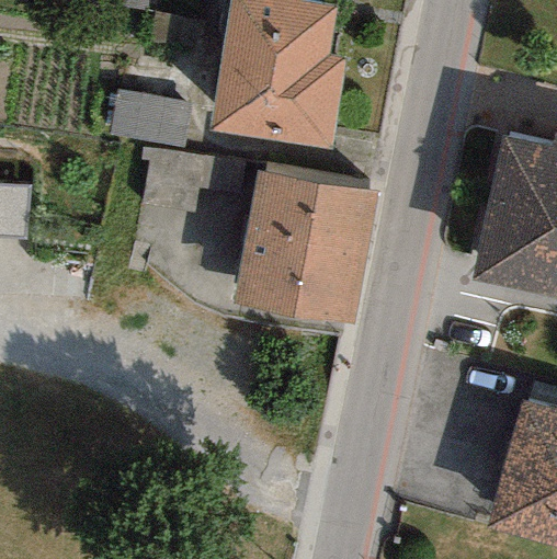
[(338,1),(331,0),(228,0),(208,130),(332,149),(345,60),(330,58),(338,1)]
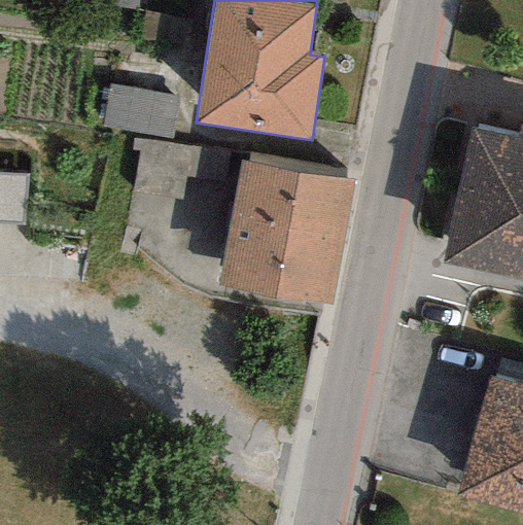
[(178,100),(112,88),(106,127),(152,135),(172,138),(178,100)]
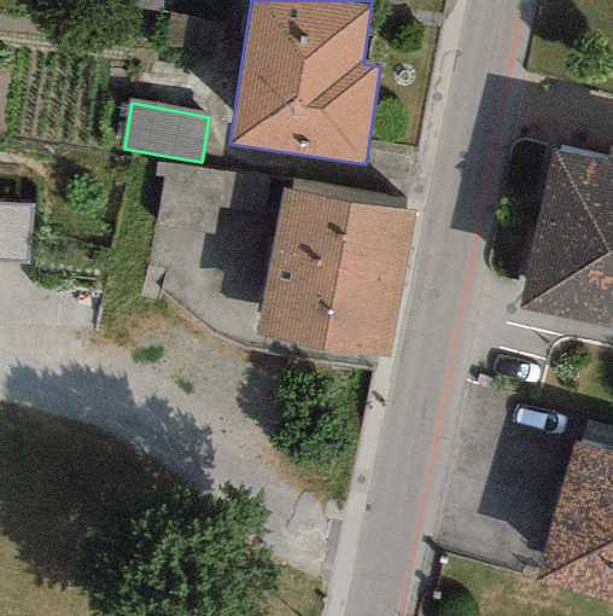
[(612,156),(554,144),(519,302),(612,323),(612,156)]
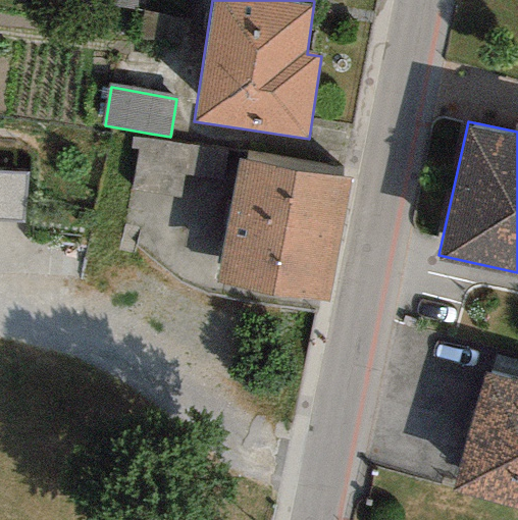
[(353,182),(239,161),(218,280),(331,301),(353,182)]
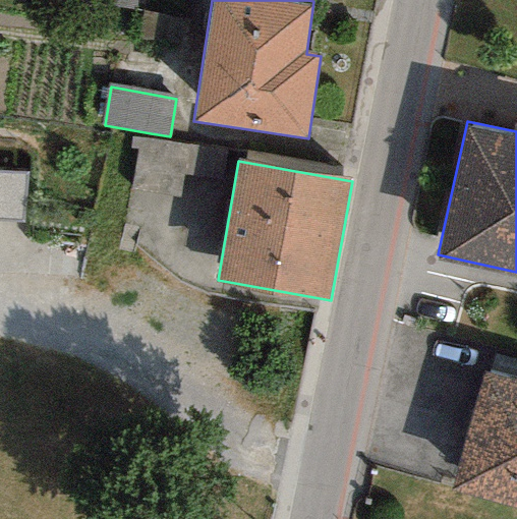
[(516,379),(486,371),(455,487),(516,504),(516,379)]
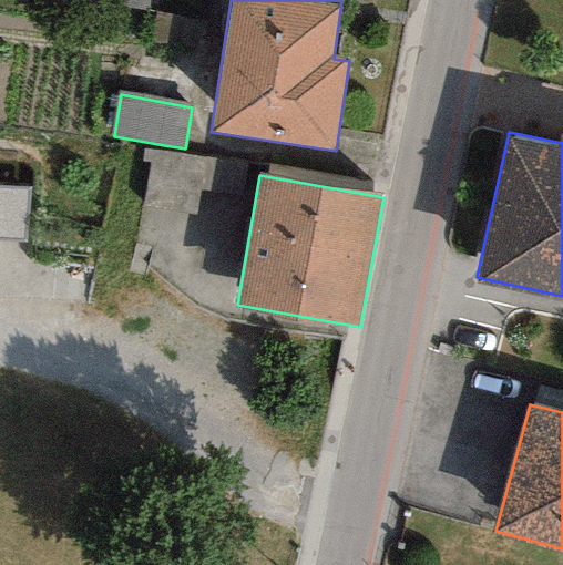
All buildings are outlined.
